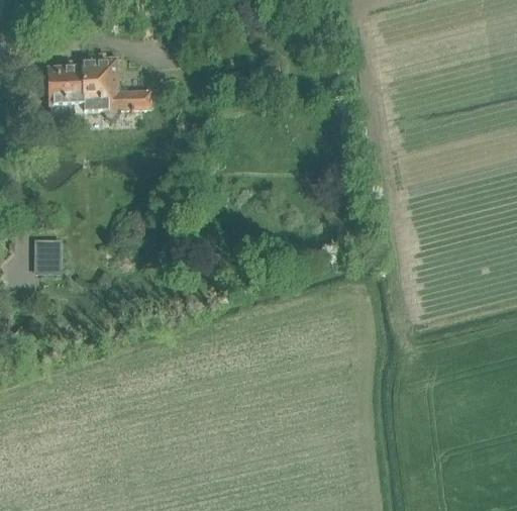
[(100,90),(101,110),(103,110),(103,113),(108,117),(115,117),(120,114),(120,108),(152,108),(152,90),(119,90),(117,56),(82,57),(82,64),(83,64),(85,91),(100,90)]
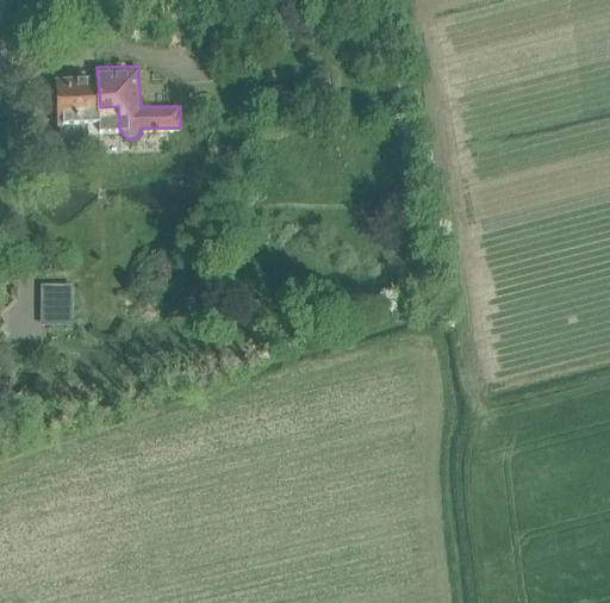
[(99,130),(119,130),(118,106),(100,107),(98,75),(97,75),(55,78),(56,100),(58,132),(66,138),(80,138),(88,131),(87,122),(98,120),(99,130)]
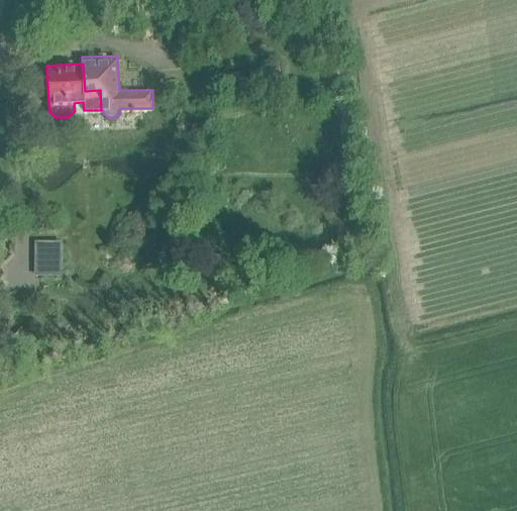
[(32,239),(32,254),(60,254),(60,239),(32,239)]
